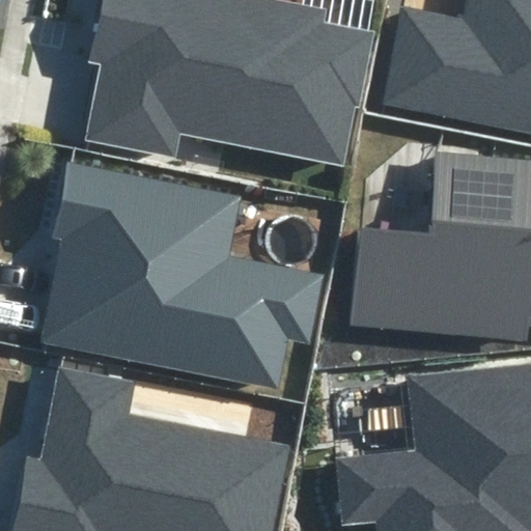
[(327,9),(280,0),(99,0),(87,63),(100,66),(85,139),(175,157),(179,133),(343,165),(355,107),(359,109),(373,33),(325,23),(327,9)]
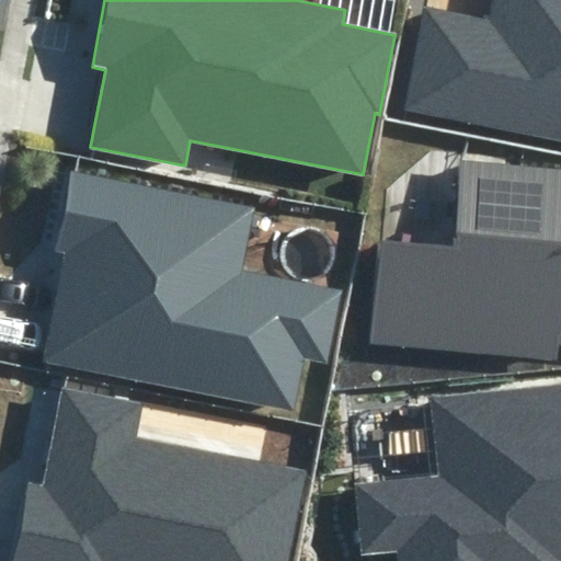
[(560,0),(494,0),(491,19),(427,7),(407,110),(560,139),(560,0)]
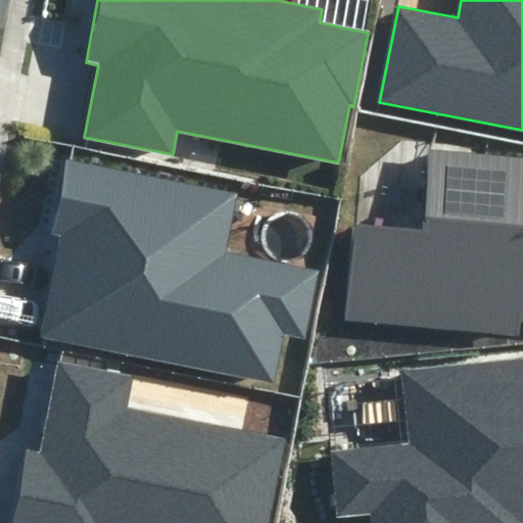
[(345,319),(519,337),(522,322),(522,321),(522,157),(429,150),(426,227),(353,224),(345,319)]
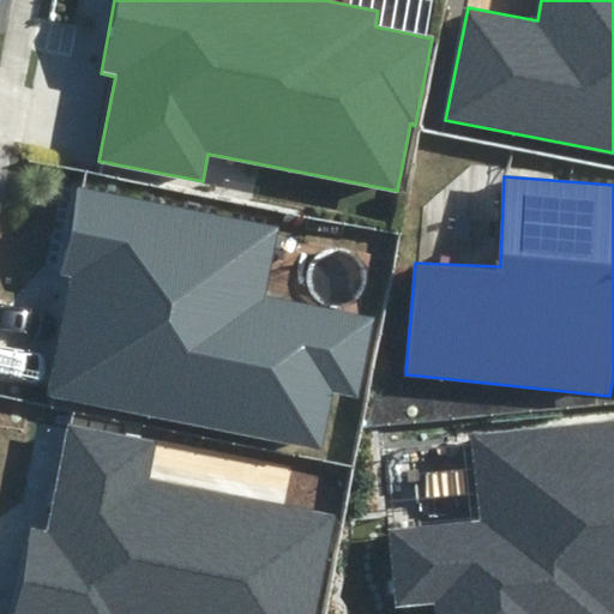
[(278,229),(79,190),(62,275),(71,277),(47,397),(324,452),(335,395),(359,399),(375,319),(265,296),(278,229)]
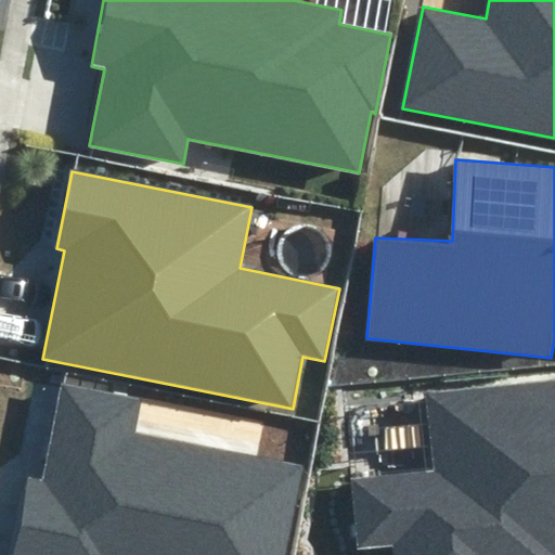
[(554,554),(554,376),(424,389),(433,470),(349,478),(357,551),(392,547),(394,554),(554,554)]
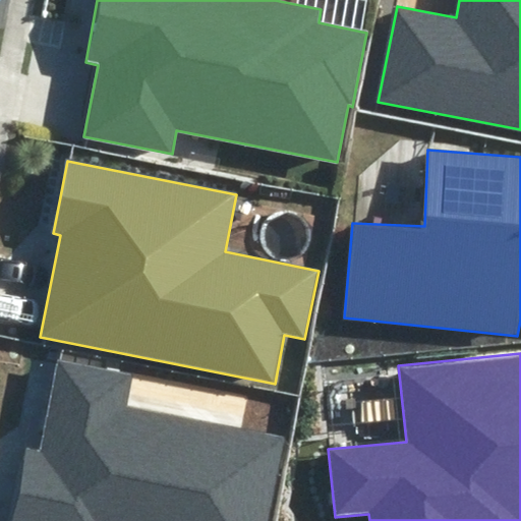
[(133,373),(58,358),(40,450),(25,447),(9,520),(267,520),(284,438),(126,406),(133,373)]
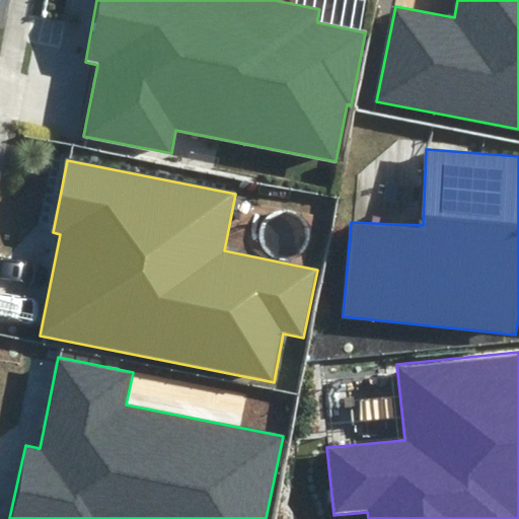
All buildings are outlined.
